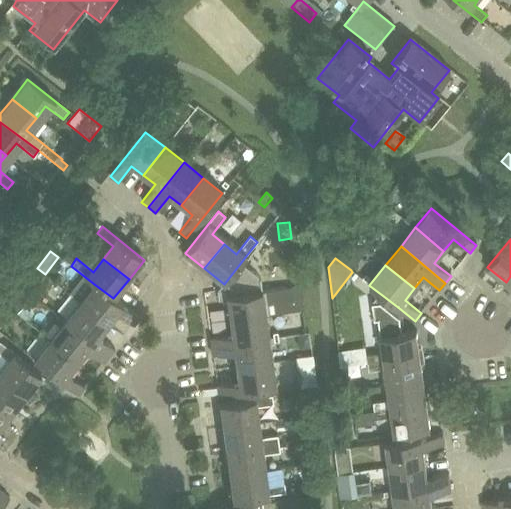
[(229,319),(265,314),(260,279),(253,273),(245,272),(238,266),(224,284),(217,293),(218,300),(226,299),(229,319)]
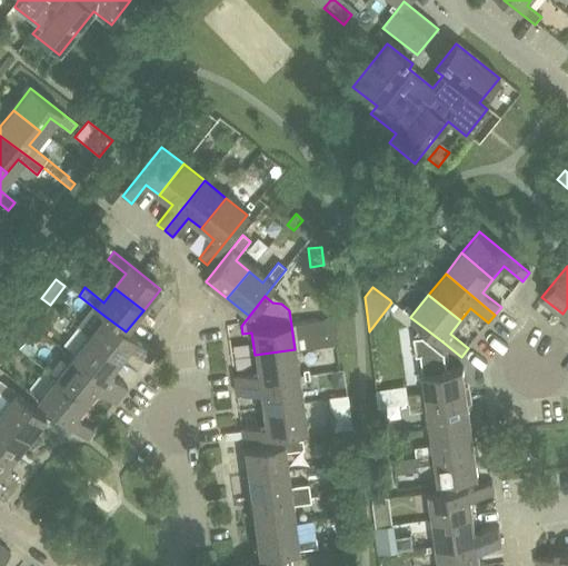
[(156,355),(126,331),(105,316),(88,336),(119,361),(130,348),(149,363),(156,355)]
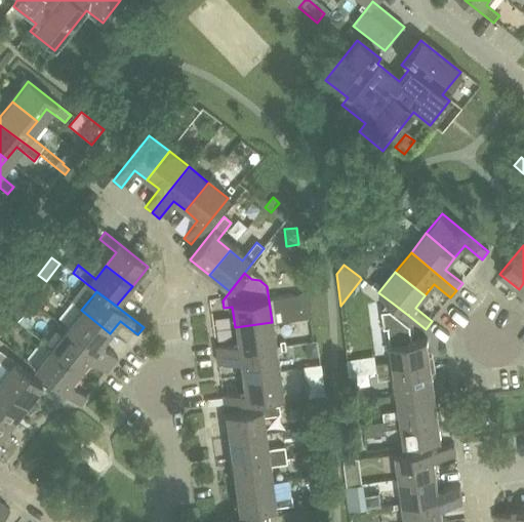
[(375,364),(376,372),(431,365),(428,340),(412,343),(409,327),(404,323),(409,316),(392,303),(379,293),(371,306),(380,314),(384,329),(389,329),(393,362),(375,364)]
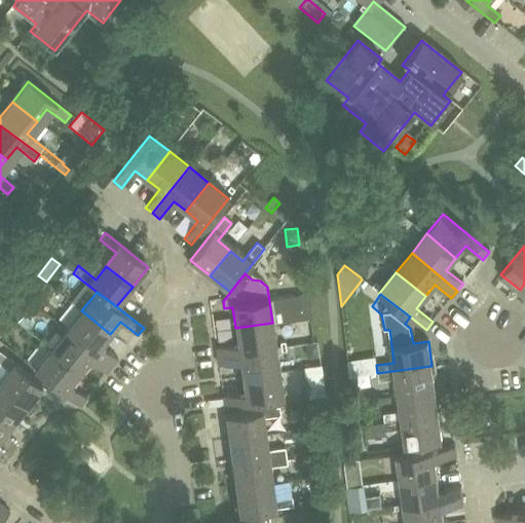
[(110,334),(81,310),(65,331),(112,367),(118,361),(101,346),(110,334)]
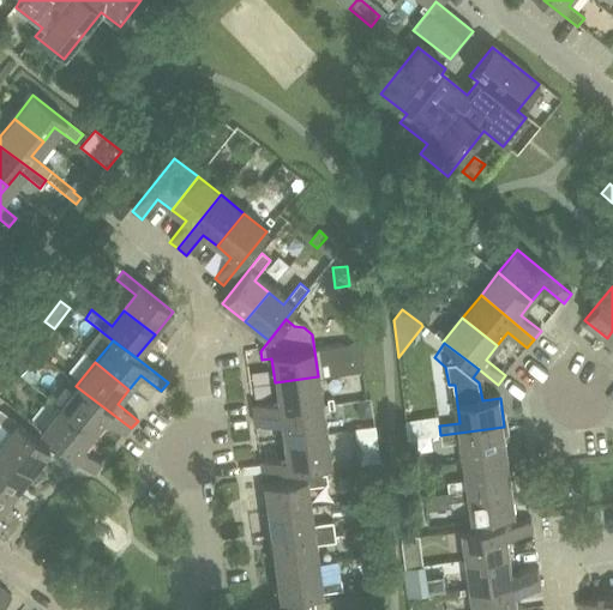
[(251,404),(253,416),(322,406),(318,376),(275,382),(277,400),(251,404)]
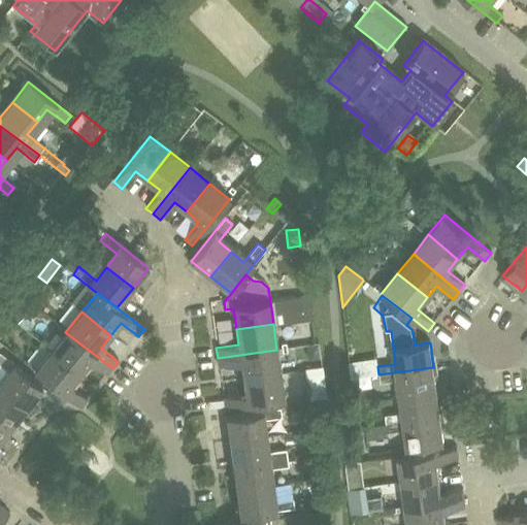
[(65,332),(50,352),(79,373),(90,362),(107,375),(112,368),(65,332)]
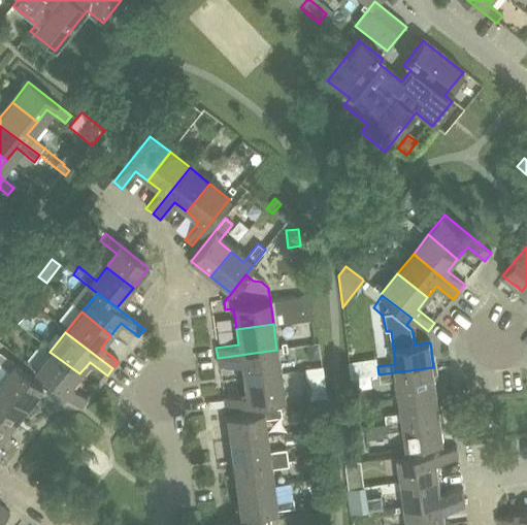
[(240,364),(242,380),(281,373),(276,350),(218,358),(219,367),(240,364)]
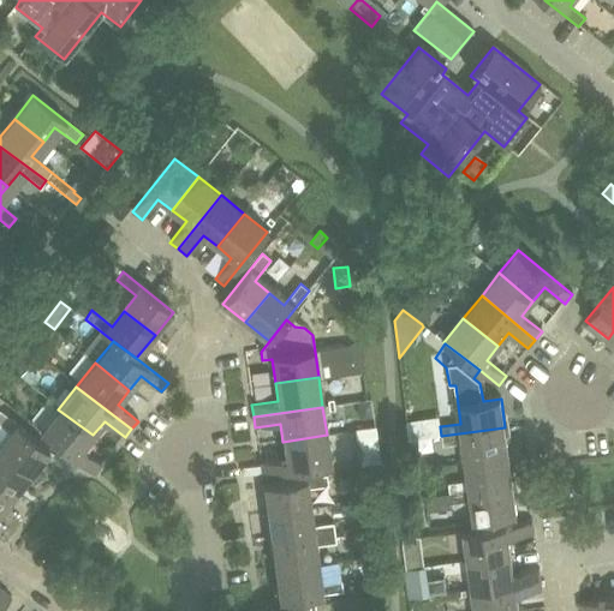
[(93,435),(58,409),(40,432),(75,460),(94,475),(102,465),(82,449),(93,435)]
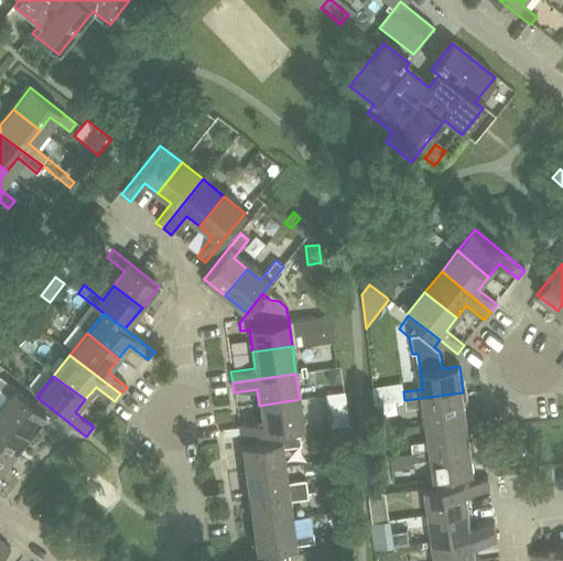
[(0,391),(8,398),(0,408),(0,413),(29,435),(45,414),(0,379),(0,391)]
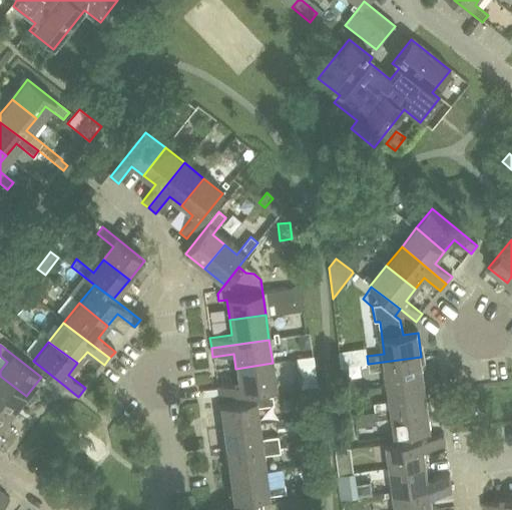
[(337,369),(364,364),(361,348),(334,353),(337,369)]
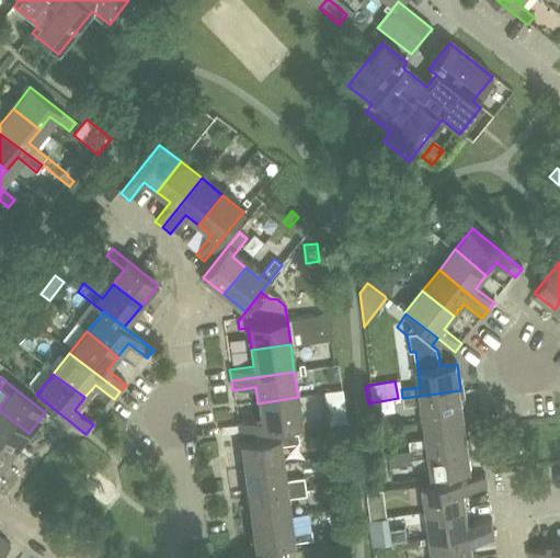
[(460,390),(402,398),(404,408),(422,406),(425,420),(464,416),(460,390)]
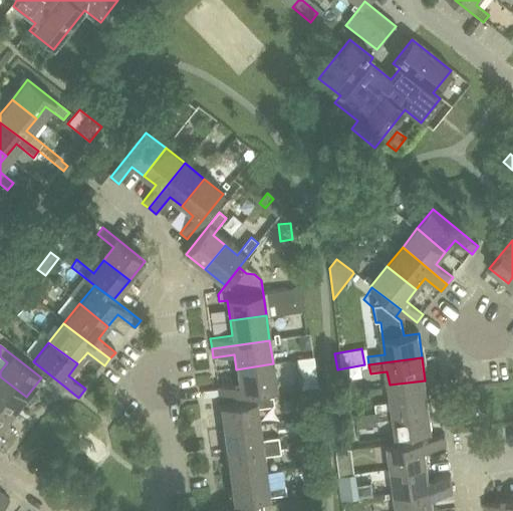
[(309,358),(291,359),(293,389),(311,388),(309,358)]
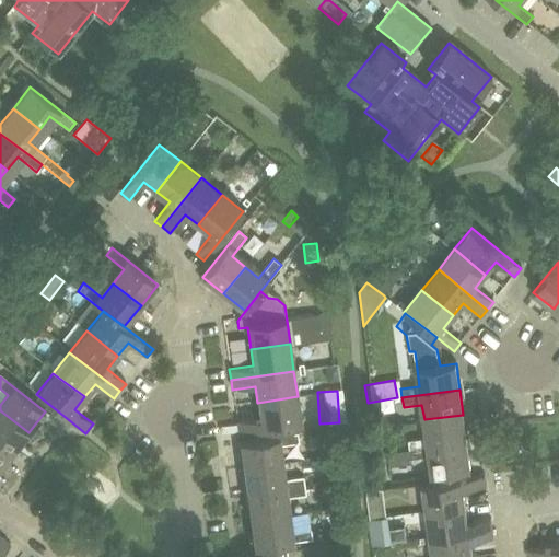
[(301,425),(298,396),(257,403),(259,419),(237,422),(239,433),(301,425)]
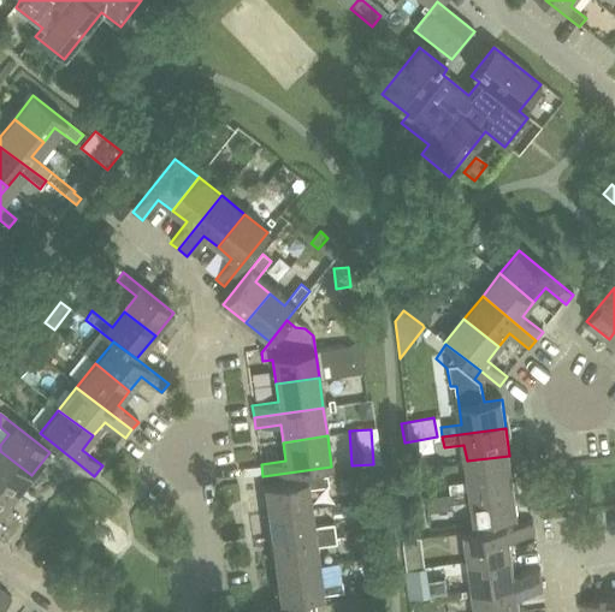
[(0,488),(13,499),(31,475),(0,451),(0,488)]
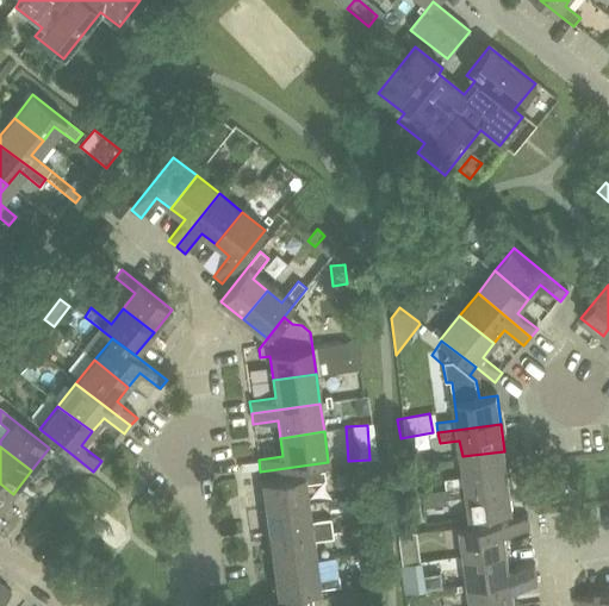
[(445,480),(446,489),(509,481),(504,451),(463,456),(465,478),(445,480)]
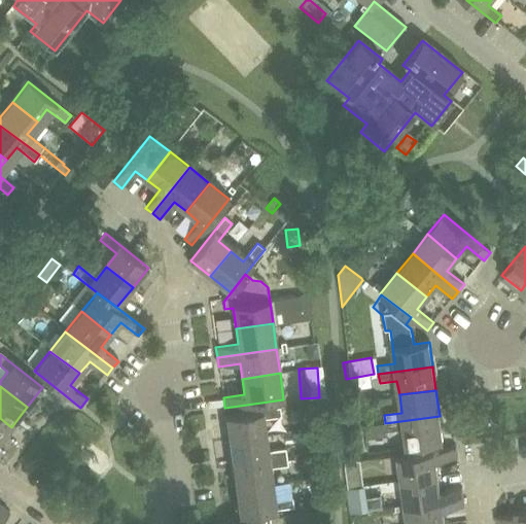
[(225,416),(230,442),(267,437),(264,420),(281,418),(280,409),(225,416)]
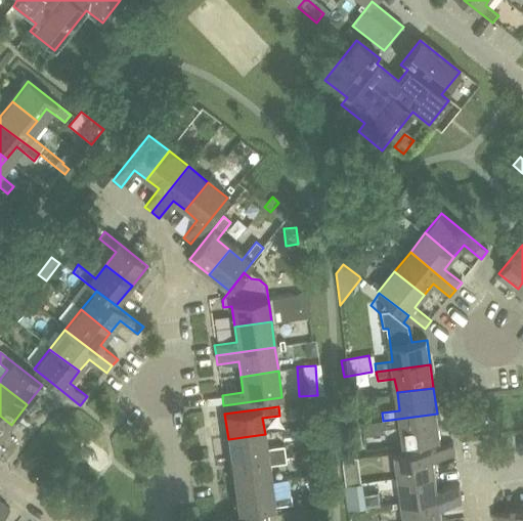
[(440,439),(437,414),(383,421),(384,430),(401,427),(403,444),(440,439)]
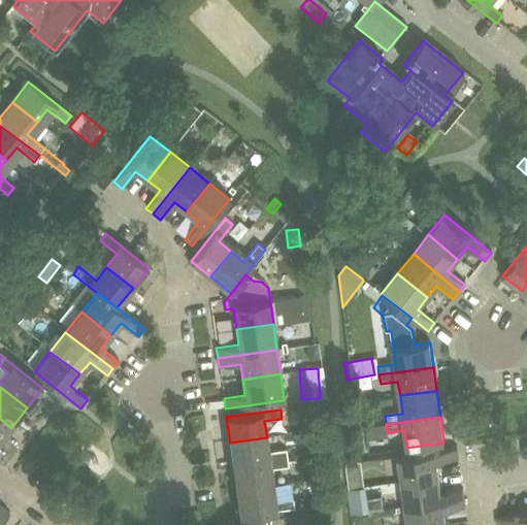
[(0,441),(11,428),(0,419),(0,441)]
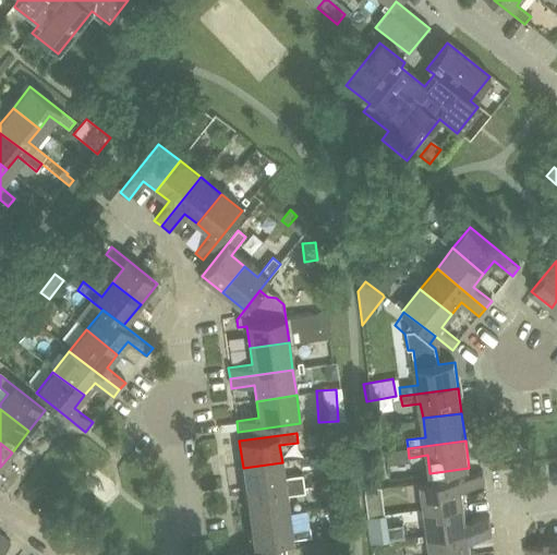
[(285,479),(282,462),(243,468),(246,493),(304,485),(303,477),(285,479)]
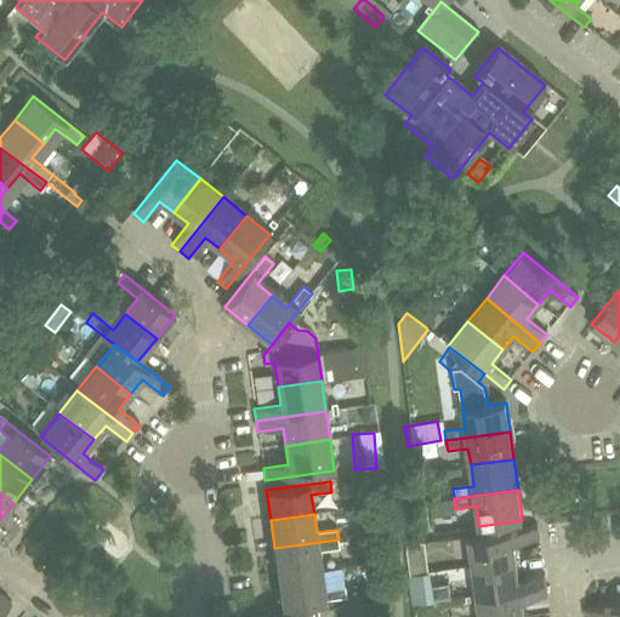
[(540,540),(538,527),(467,538),(472,567),(517,561),(513,543),(540,540)]
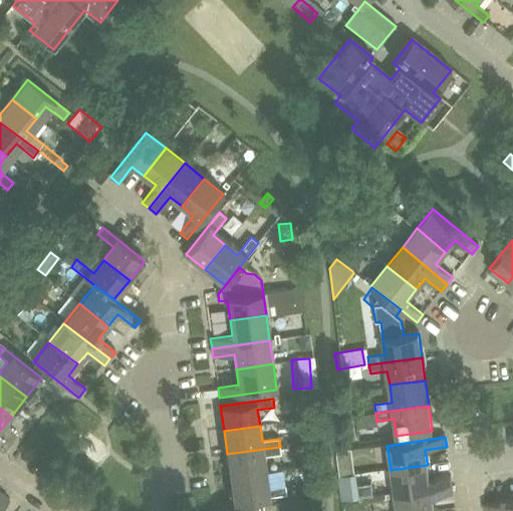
[(230,479),(266,473),(264,458),(281,455),(280,447),(227,454),(230,479)]
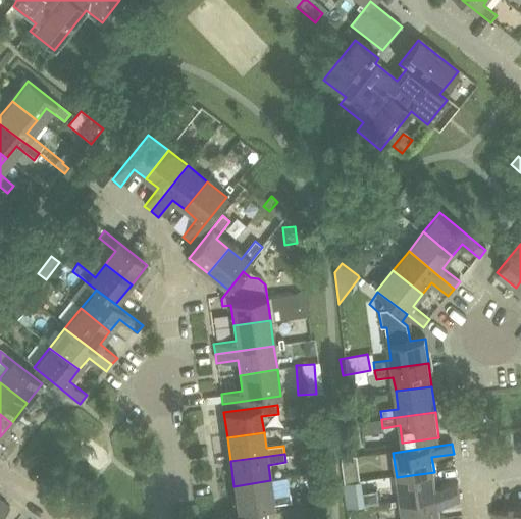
[(350,472),(343,473),(345,485),(356,483),(355,476),(350,472)]
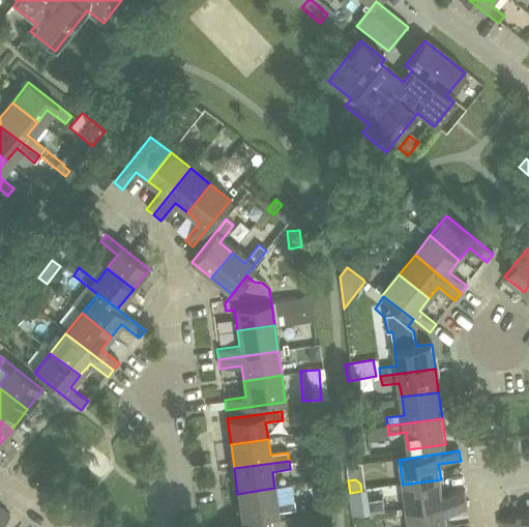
[(403,485),(406,508),(466,501),(465,492),(443,495),(441,479),(403,485)]
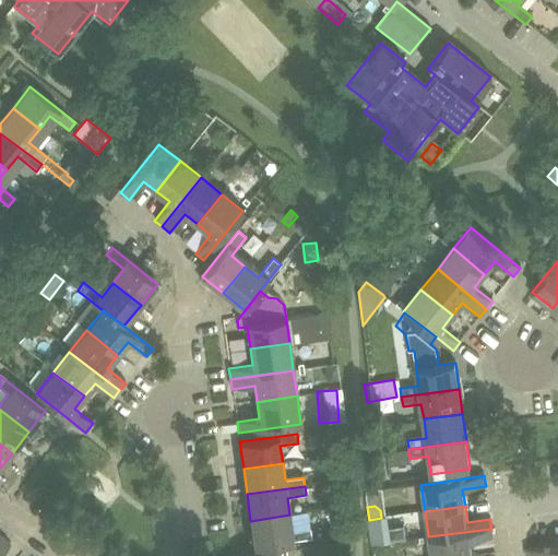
[(293,531),(289,515),(250,521),(254,547),(312,539),(310,529),(293,531)]
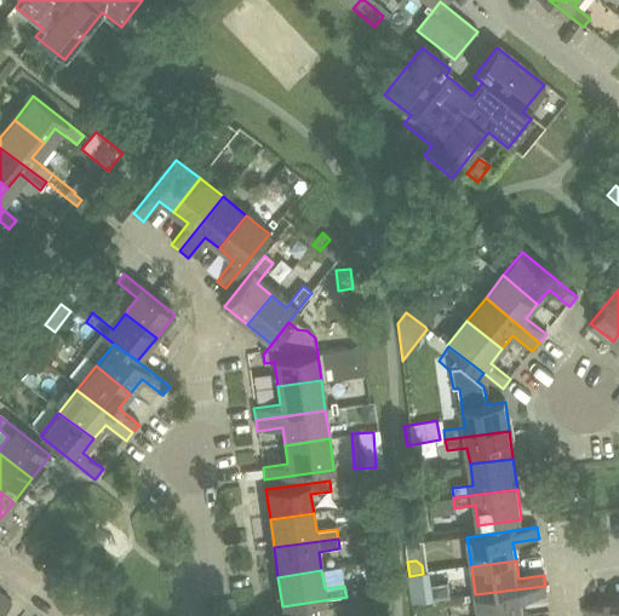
[(430,587),(431,602),(448,599),(446,585),(430,587)]
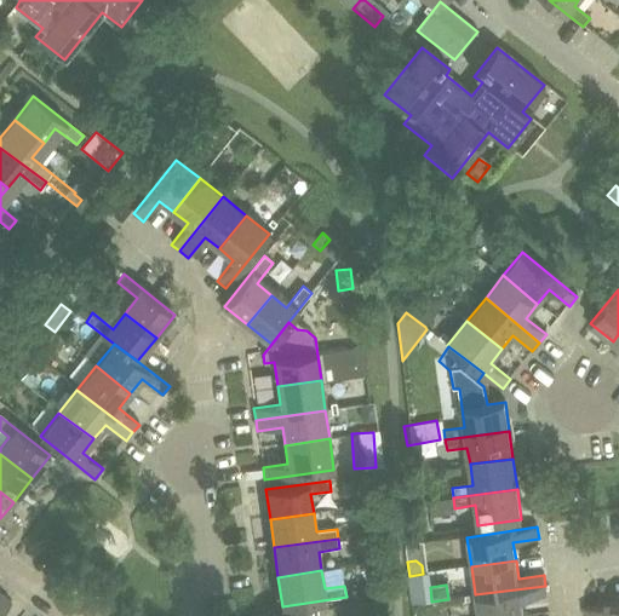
[(475,594),(479,615),(523,615),(521,600),(546,597),(545,586),(475,594)]
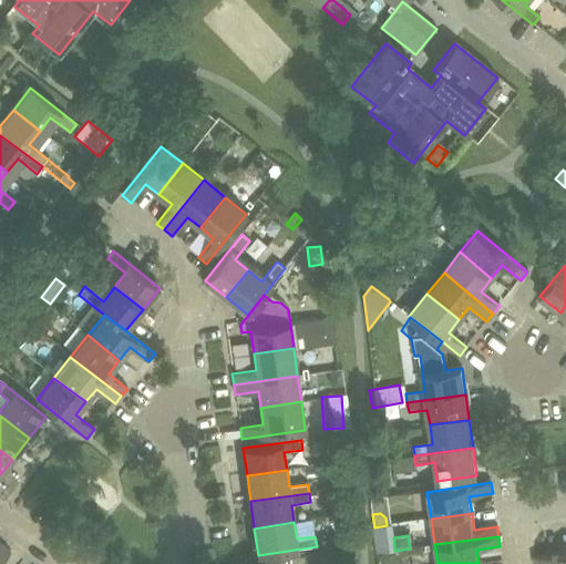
[(3,549),(0,552),(0,563),(3,563),(11,554),(3,549)]
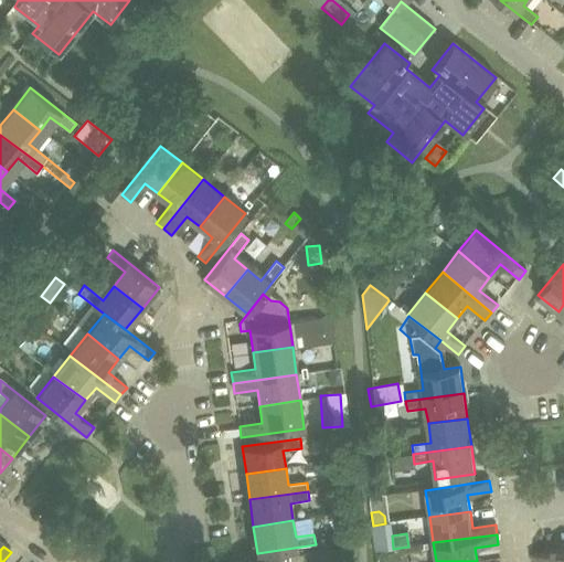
[(563,561),(563,551),(545,554),(532,557),(533,561),(563,561)]
